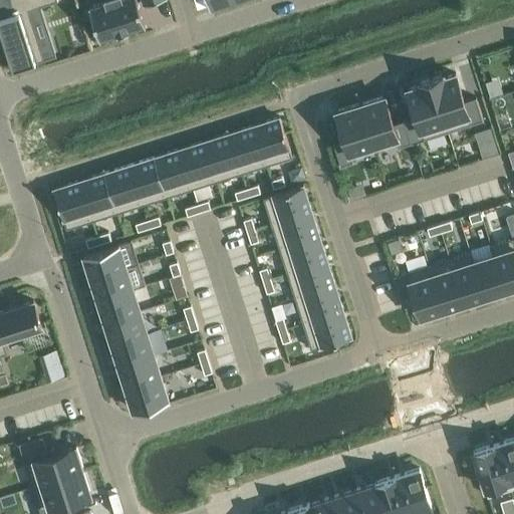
[(42,60),(27,11),(56,1),(56,0),(7,0),(12,15),(0,18),(0,50),(1,52),(5,51),(11,70),(42,60)]
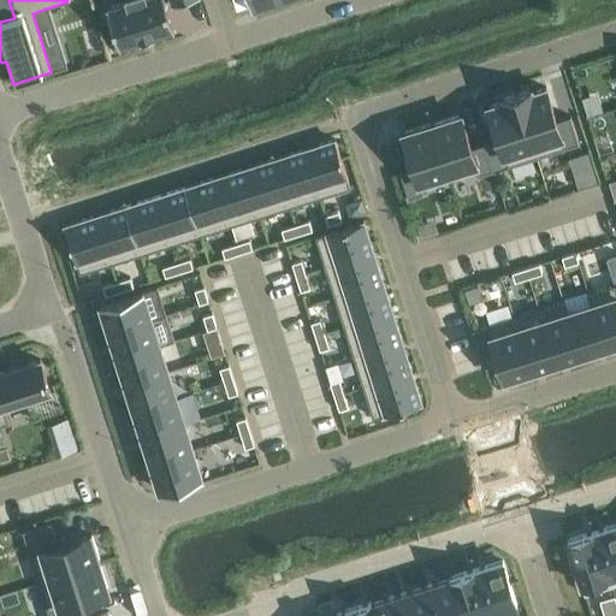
[(176,29),(166,0),(124,0),(125,1),(108,7),(120,47),(176,29)]
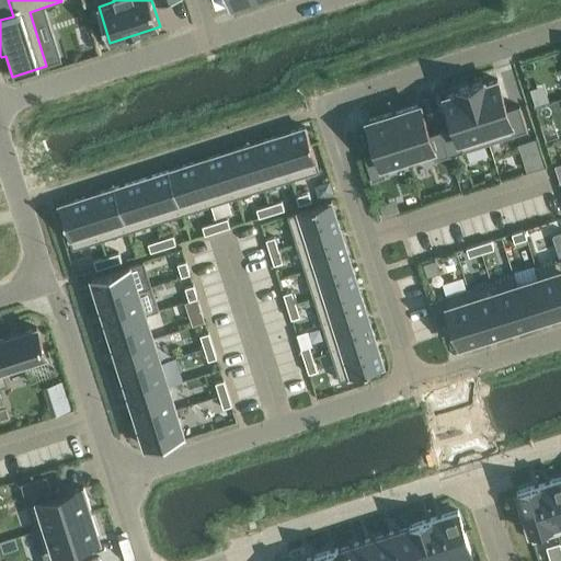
[(483,81),(470,86),(489,142),(527,130),(519,105),(506,110),(496,79),(484,83),(483,81)]
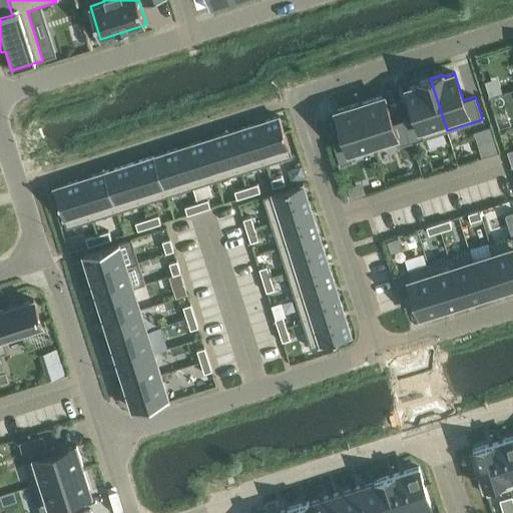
[(415,115),(404,118),(411,141),(447,130),(430,78),(417,82),(418,84),(407,87),(415,115)]
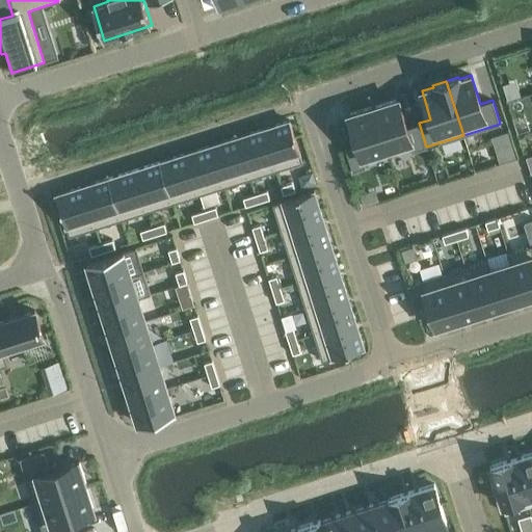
[(397,99),(372,106),(388,154),(411,147),(413,152),(426,147),(419,123),(406,127),(397,99)]
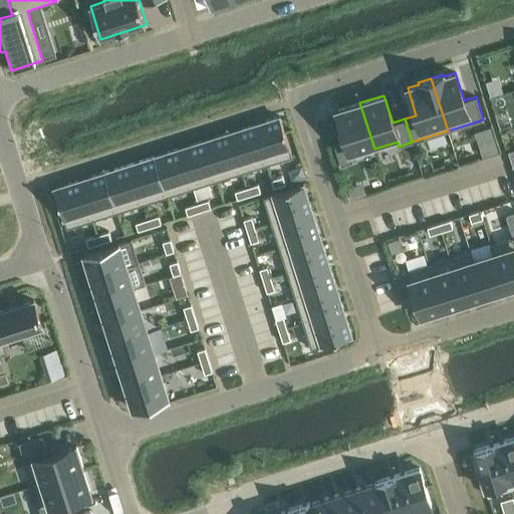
[(345,138),(333,142),(340,165),(352,161),(351,157),(374,149),(359,102),(358,103),(358,102),(337,109),(338,109),(336,110),(345,138)]
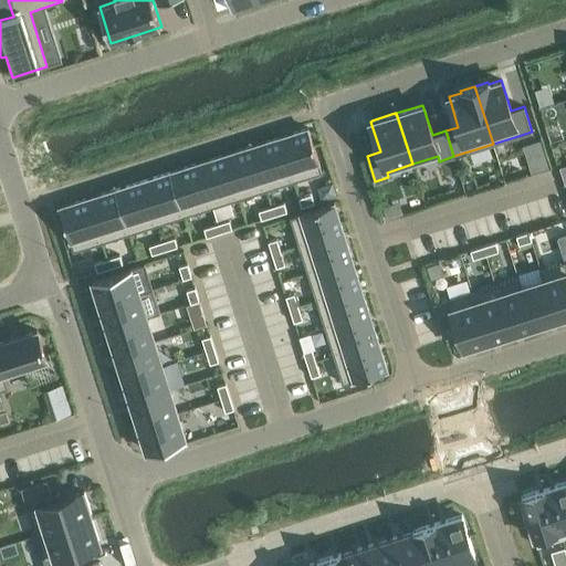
[(322,171),(307,127),(279,136),(293,181),(322,171)]
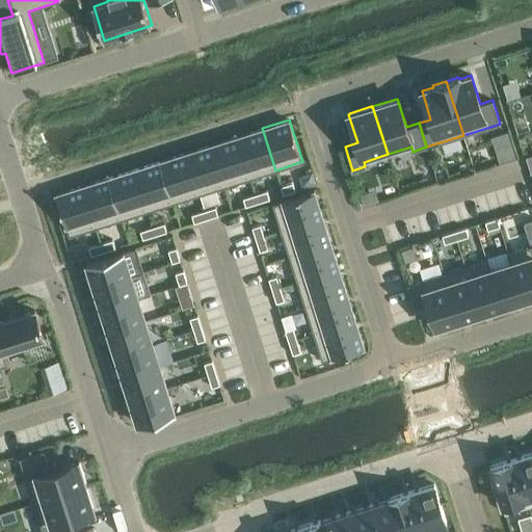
[(262,128),(237,136),(249,178),(270,171),(275,170),(262,128)]
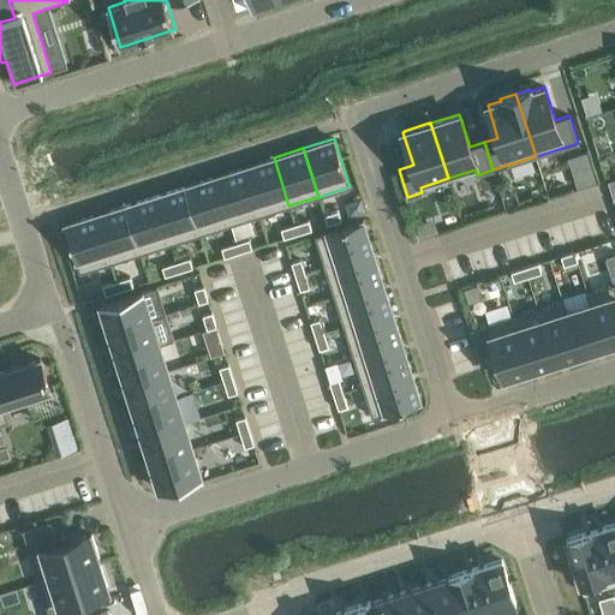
[(274,157),(244,167),(260,215),(288,206),(274,157)]
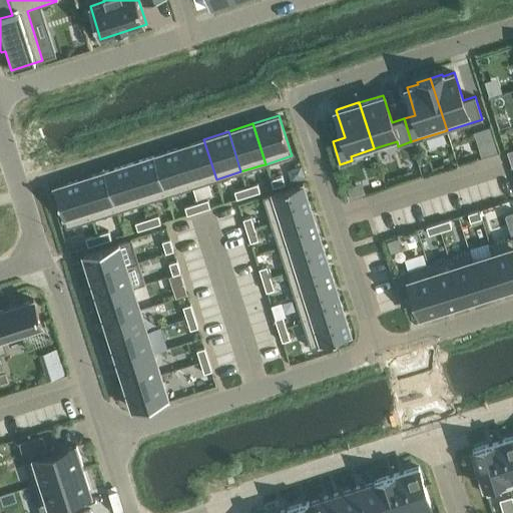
[(203,139),(178,147),(191,187),(216,179),(203,139)]
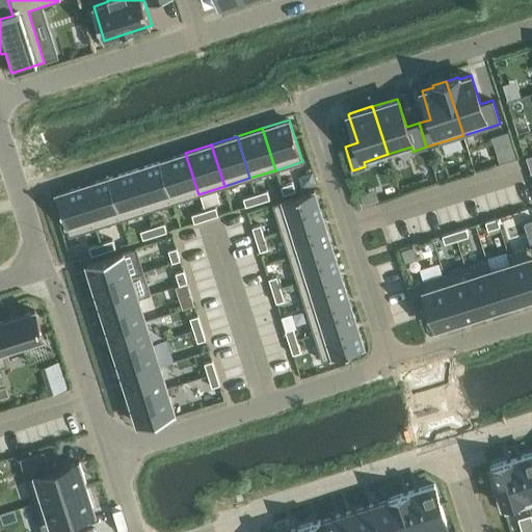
[(185,153),(159,161),(173,203),(198,194),(185,153)]
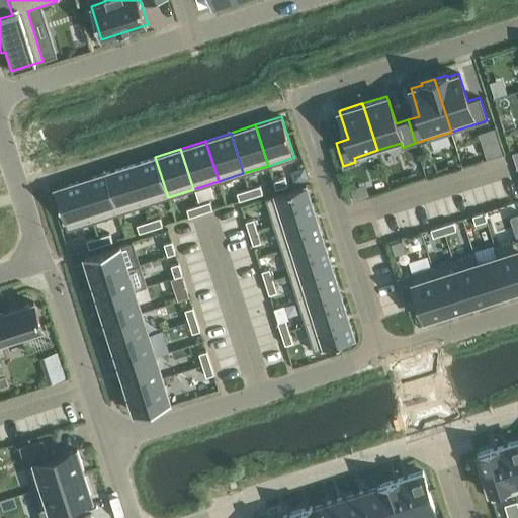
[(168,197),(155,157),(131,165),(143,205),(168,197)]
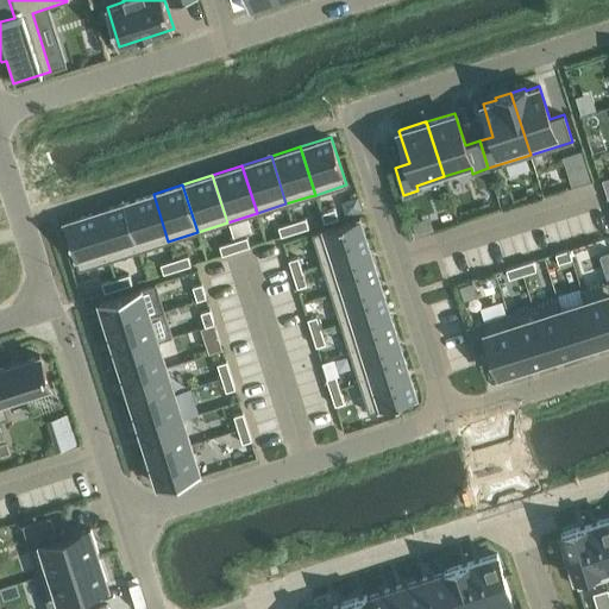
[(154,194),(124,203),(139,251),(168,242),(154,194)]
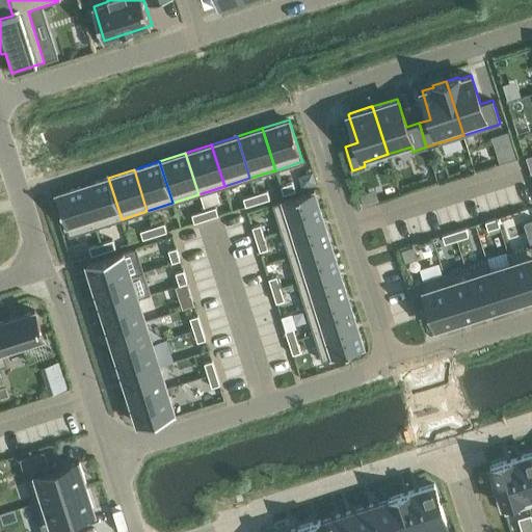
[(108,178),(82,186),(96,228),(122,219),(108,178)]
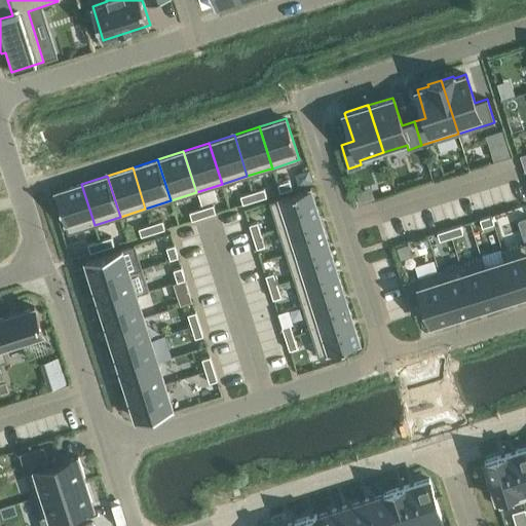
[(289,180),(277,184),(279,191),(292,188),(289,180)]
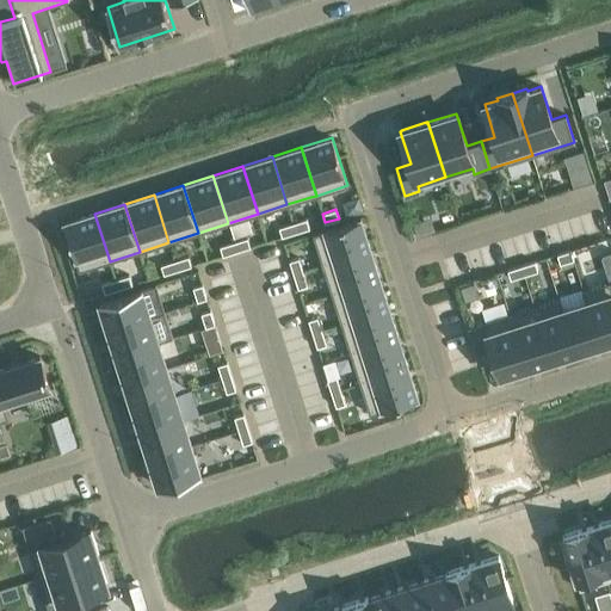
[(94,214),(63,223),(79,271),(110,261),(94,214)]
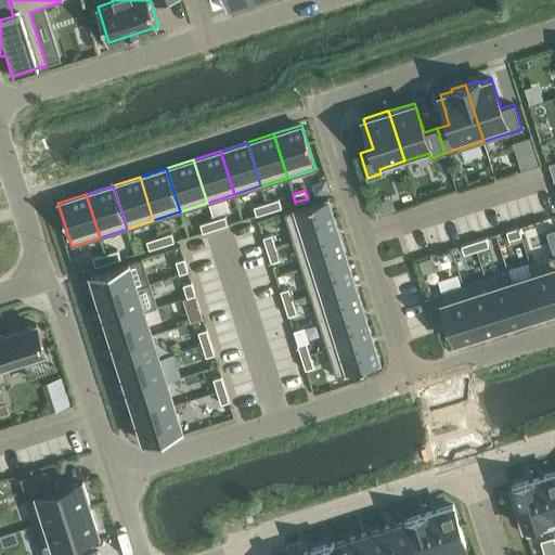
[(279,198),(266,202),(269,210),(281,207),(279,198)]
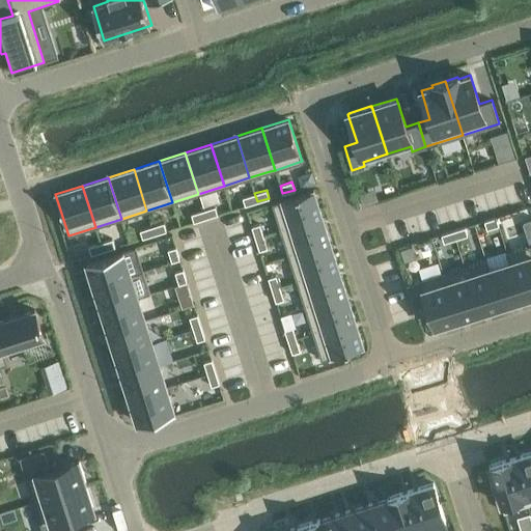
[(322,218),(313,191),(272,204),(280,231),(322,218)]
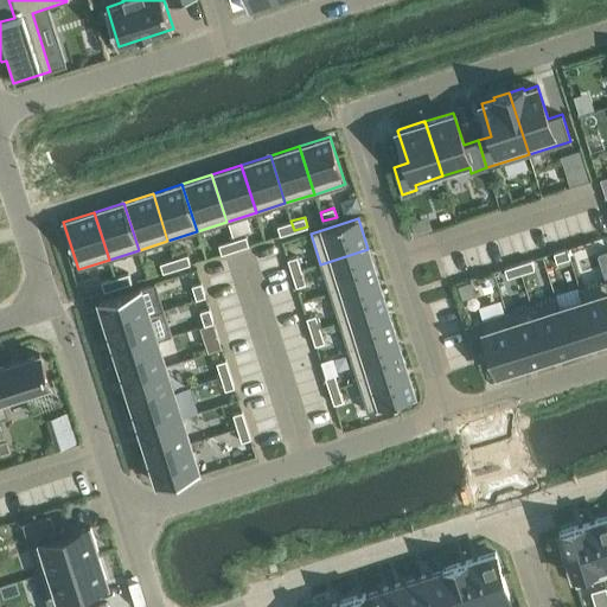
[(291,221),(278,225),(280,235),(294,230),(291,221)]
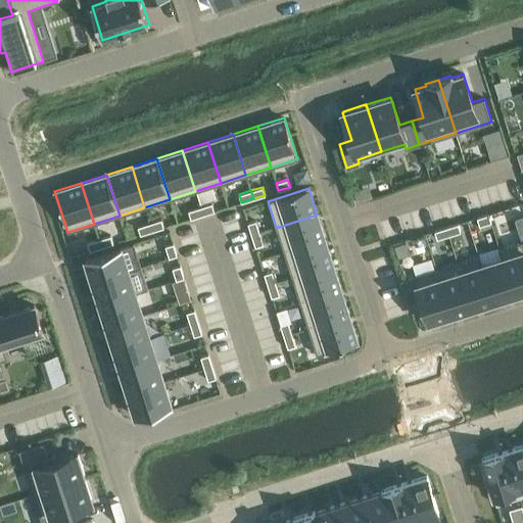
[(211,203),(200,206),(202,215),(215,210),(211,203)]
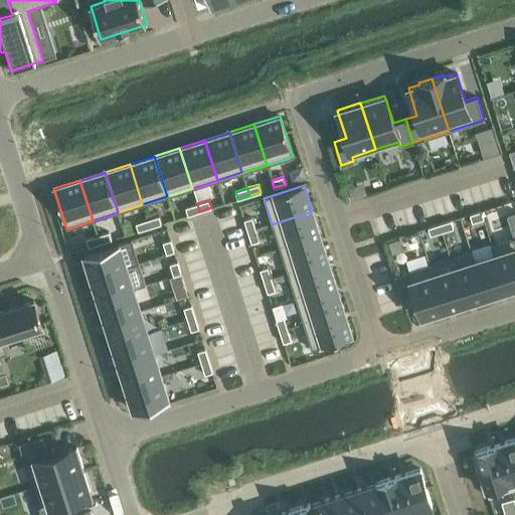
[(197,203),(185,207),(188,215),(199,211),(197,203)]
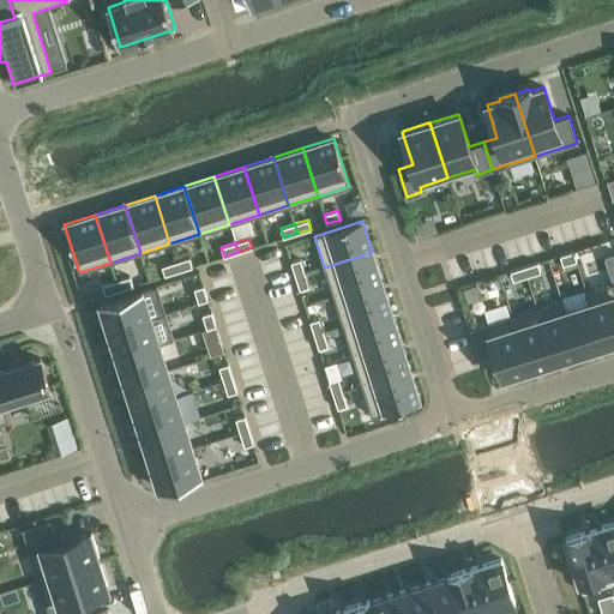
[(576,260),(573,251),(559,254),(563,264),(576,260)]
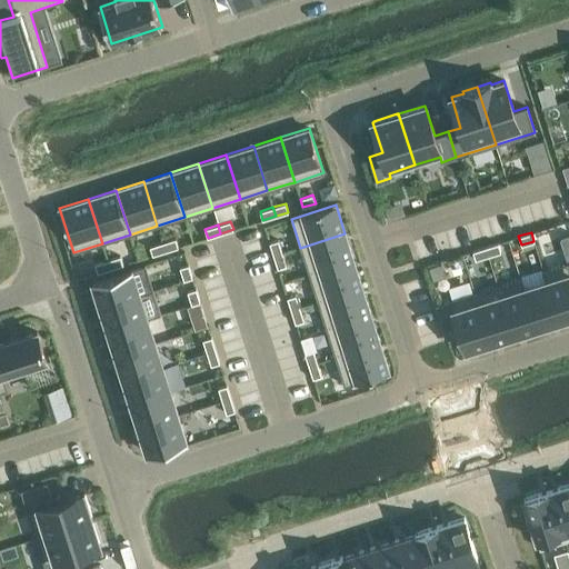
[(353,261),(345,233),(300,248),(309,276),(353,261)]
